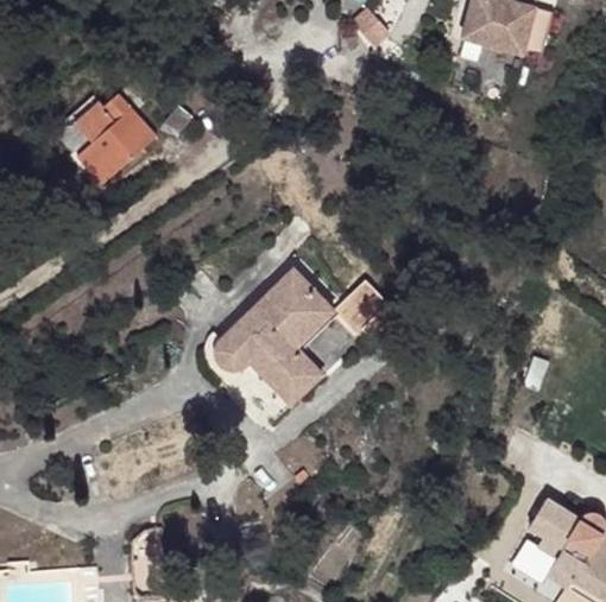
[(456,0),(452,21),(530,39),(540,0),(456,0)]
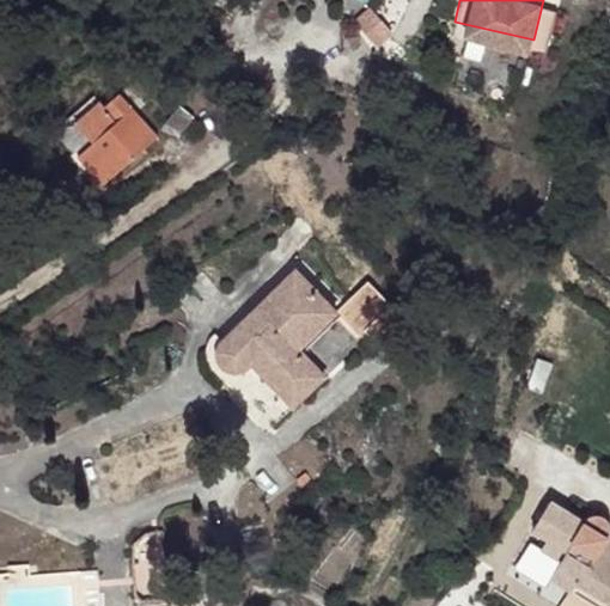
[(152,141),(113,99),(99,111),(95,108),(69,132),(87,150),(103,166),(108,163),(117,173),(152,141)]
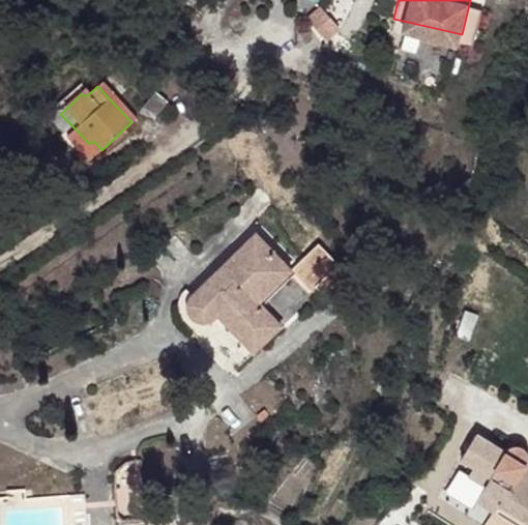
[(168,104),(152,92),(141,105),(156,118),(168,104)]
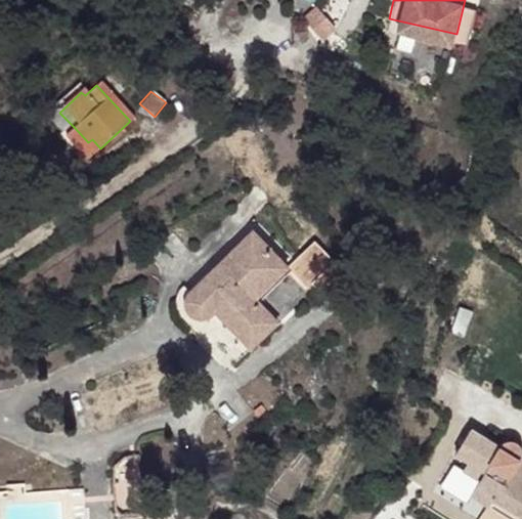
[(93,158),(100,148),(92,139),(88,142),(75,128),(63,139),(77,155),(82,149),(93,158)]
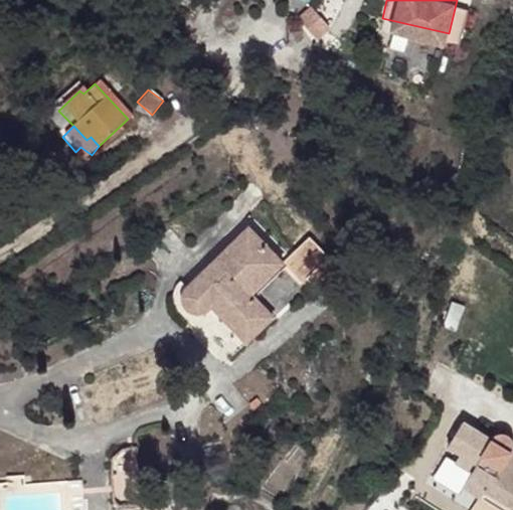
[(206,311),(209,307),(245,343),(273,316),(250,292),(282,260),(247,225),(187,286),(184,288),(181,292),(180,296),(181,303),(184,309),(188,312),(192,314),(199,314),(206,311)]
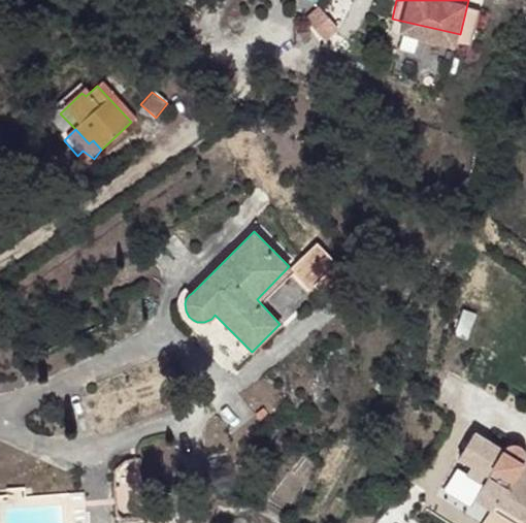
[(340,262),(319,239),(302,255),(325,276),(340,262)]
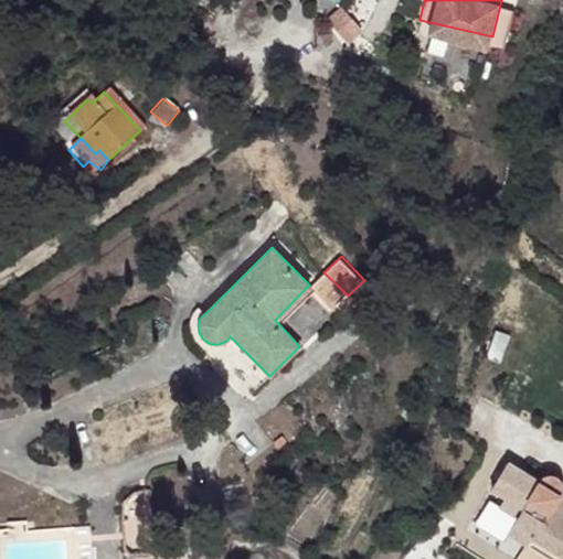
[(324,272),(309,285),(335,308),(348,296),(324,272)]
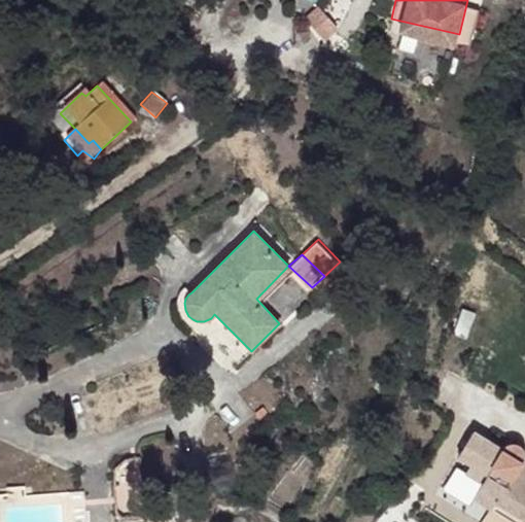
[(499,446),(470,429),(456,452),(484,468),(478,480),(494,490),(487,503),(516,521),(518,521),(524,511),(524,462),(519,458),(520,451),(520,446),(516,444),(511,441),(508,442),(504,442),(499,446)]
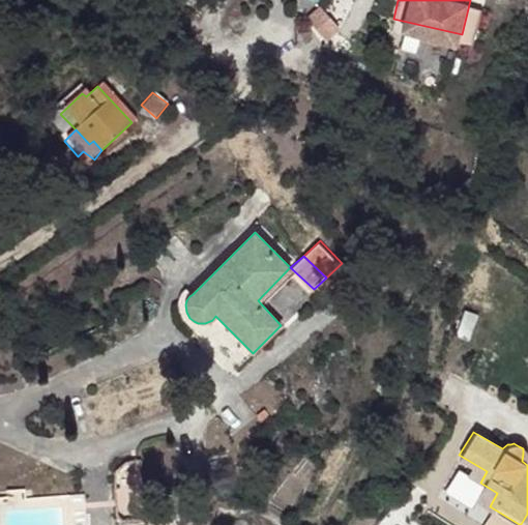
[(119,459),(122,498),(145,496),(141,457),(119,459)]
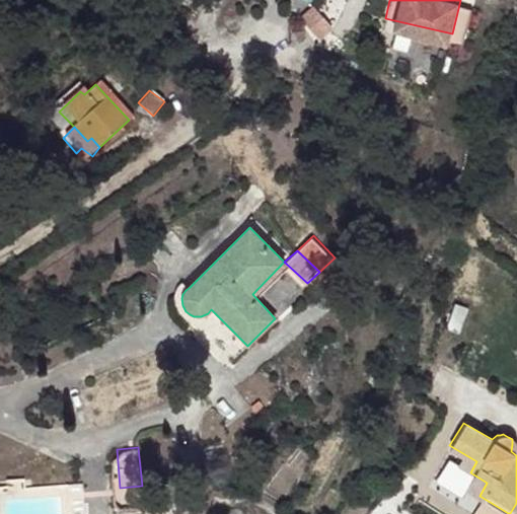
[(157,470),(154,468),(150,467),(148,468),(146,470),(144,472),(144,474),(144,476),(145,479),(148,482),(152,483),(154,482),(157,481),(158,479),(159,475),(159,472),(157,470)]
